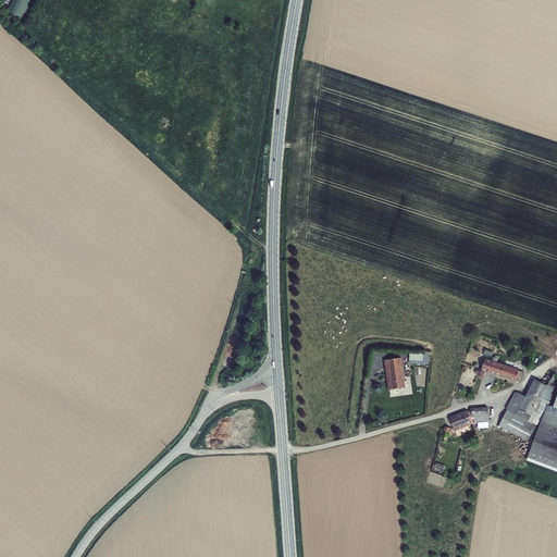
[(12,0),(8,12),(23,19),(31,0),(12,0)]
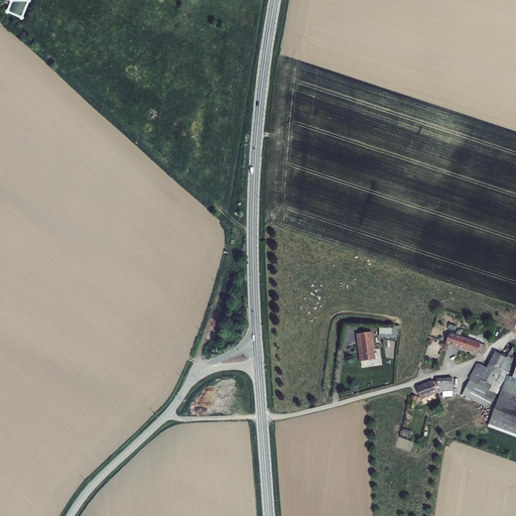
[(398,328),(380,326),(379,337),(397,338),(398,328)]
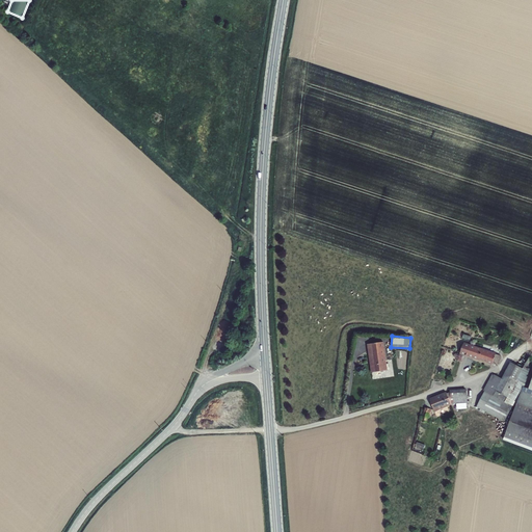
[(383,342),(367,344),(371,373),(388,370),(383,342)]
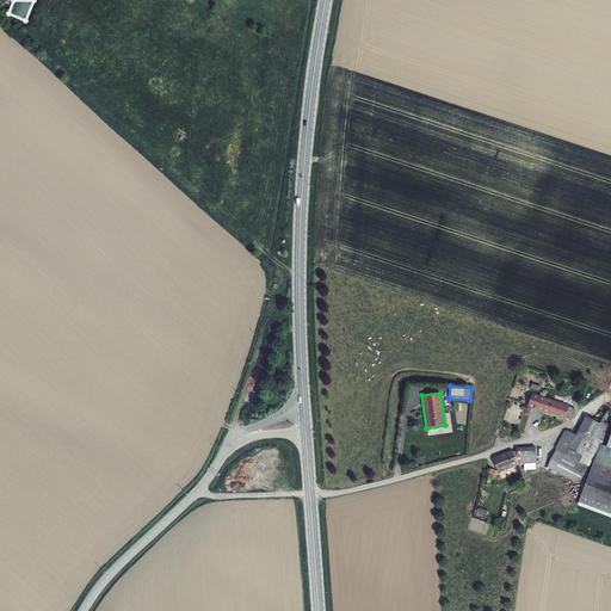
[(571,407),(571,406),(534,394),(529,407),(535,409),(535,408),(537,408),(536,409),(566,419),(566,418),(571,407)]
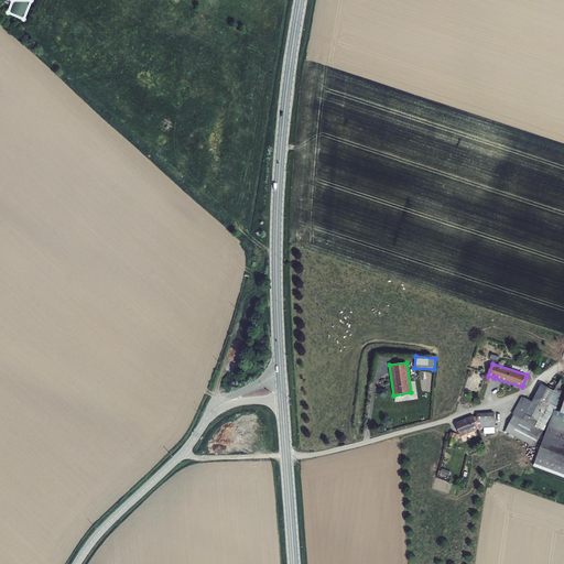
[(514,415),(544,431),(548,425),(549,426),(553,414),(554,414),(557,408),(557,407),(562,396),(561,396),(562,394),(555,391),(542,384),(532,401),(523,397),(512,414),(514,415)]
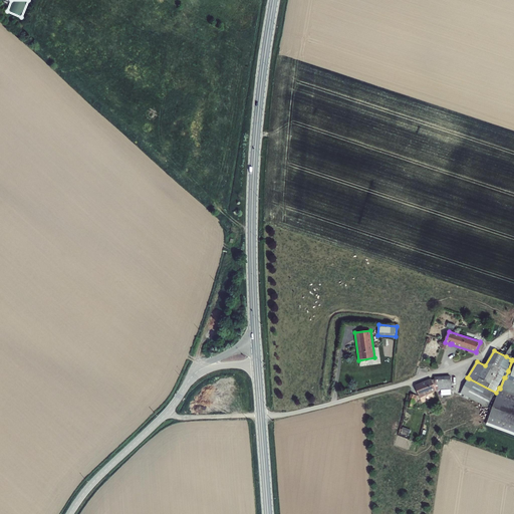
[(451,376),(435,376),(435,379),(432,380),(436,391),(442,391),(451,390),(452,390),(451,376)]
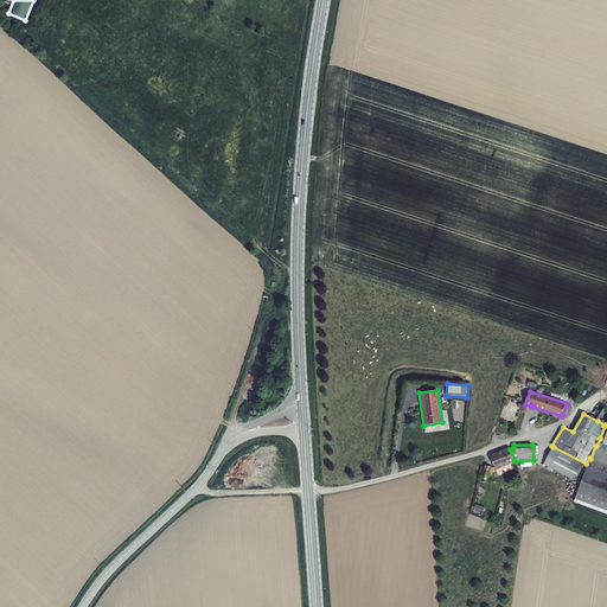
[(590,459),(575,500),(606,512),(606,449),(596,446),(595,446),(590,459)]
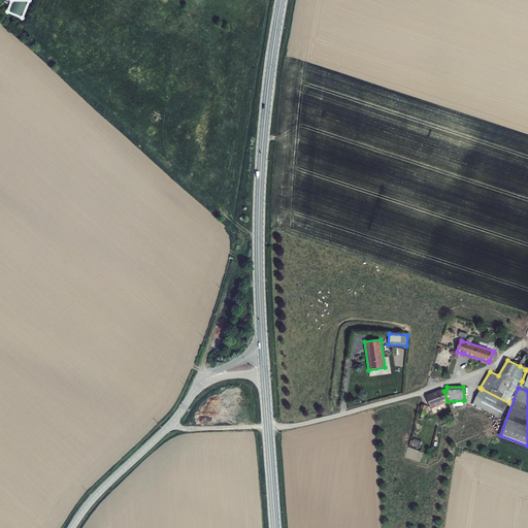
[(442,389),(426,396),(431,409),(448,402),(448,401),(443,391),(442,389)]
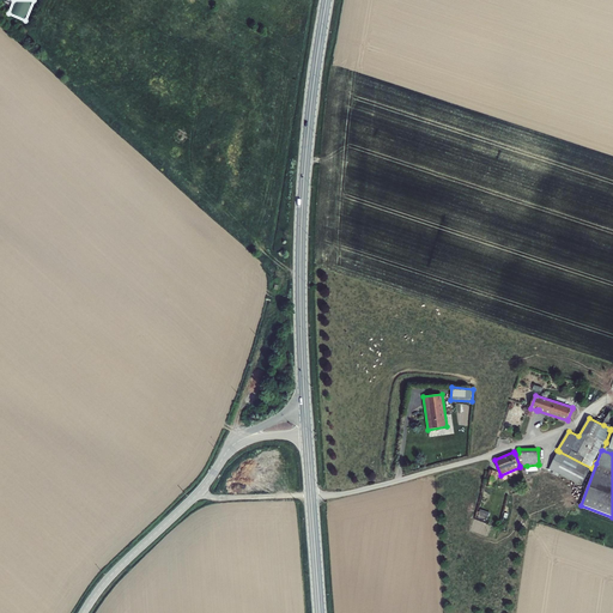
[(582,486),(592,468),(559,451),(550,469),(553,472),(559,474),(582,486)]
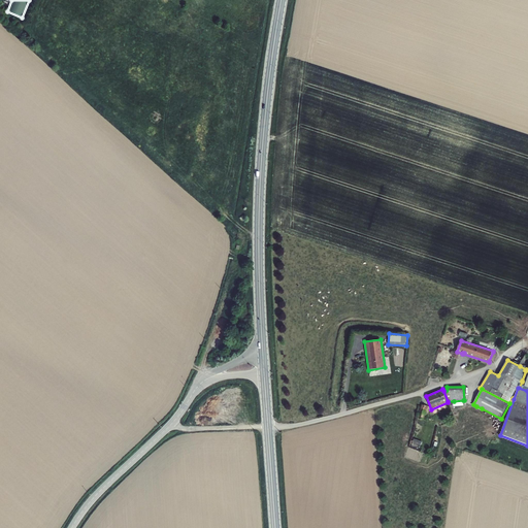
[(429,406),(422,404),(418,418),(424,420),(425,416),(426,413),(427,413),(428,413),(429,406)]
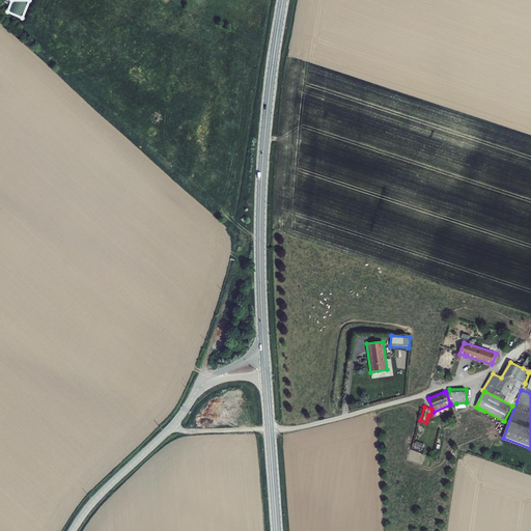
All buildings are outlined.
